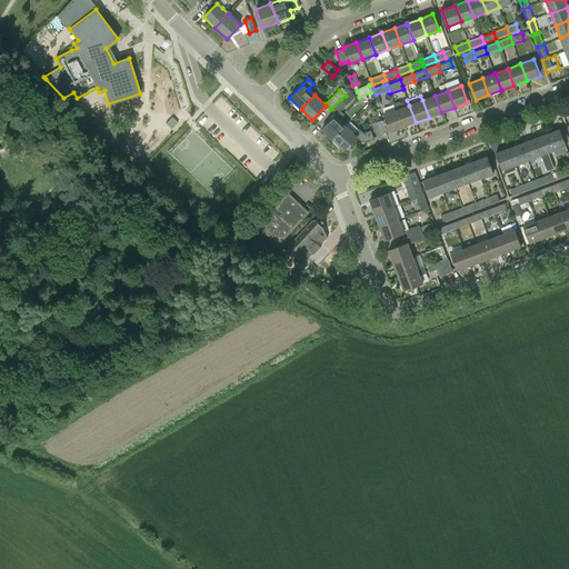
[(441,112),(435,96),(422,100),(429,118),(441,112)]
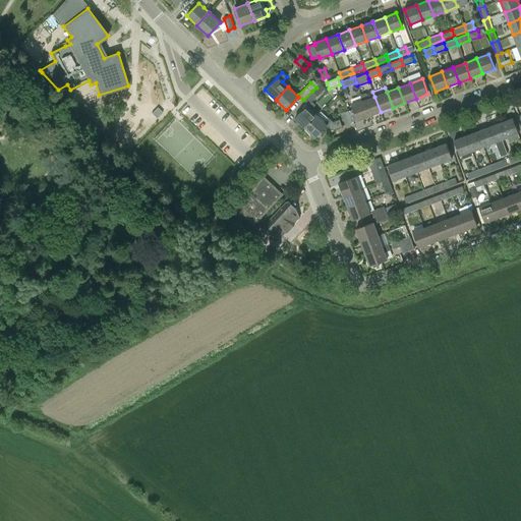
[(305,128),(317,115),(312,110),(315,105),(311,102),(317,96),(312,91),(303,100),(308,104),(294,118),(305,128)]
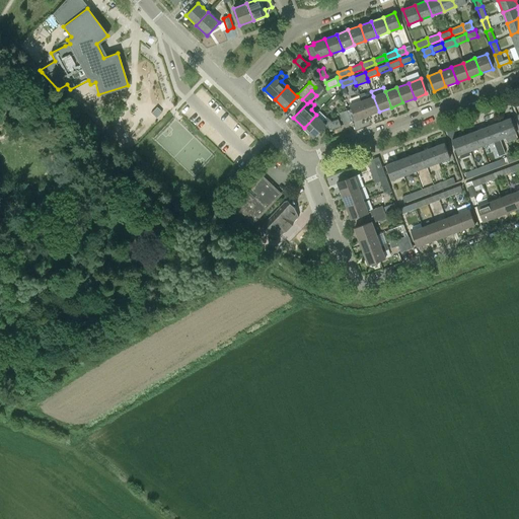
[(373,96),(367,98),(365,92),(360,94),(362,100),(368,116),(379,112),(373,96)]
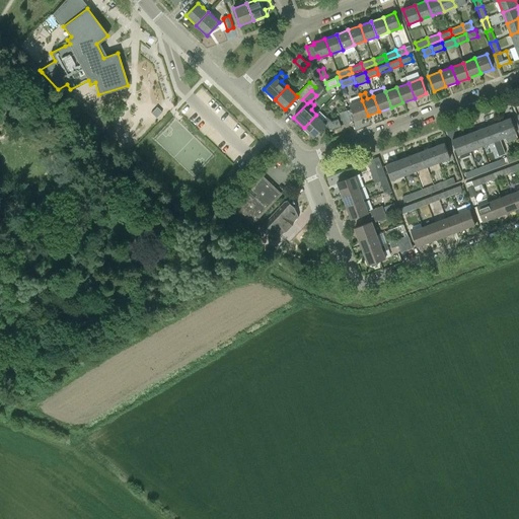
[(356,121),(368,116),(362,100),(350,105),(356,121)]
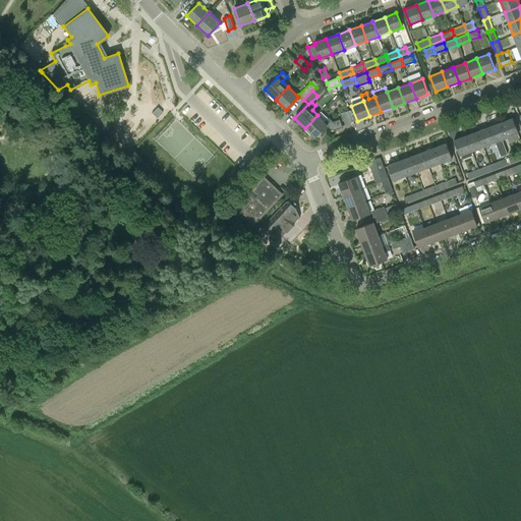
[(157,107),(152,114),(157,118),(163,112),(157,107)]
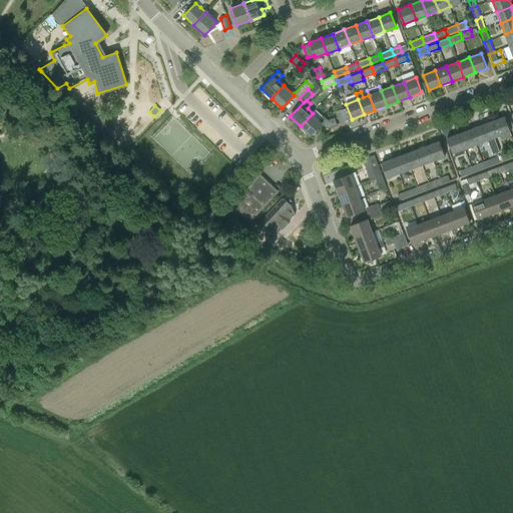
[(340,123),(347,120),(343,109),(336,111),(340,123)]
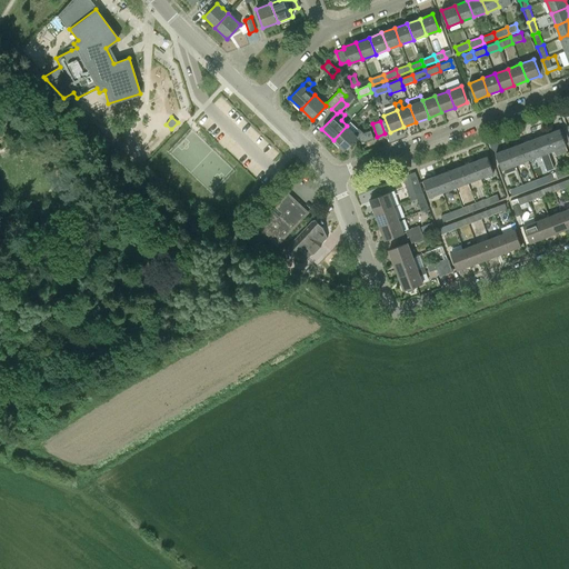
[(359,128),(353,133),(347,126),(333,140),(345,150),(357,137),(362,142),(373,138),(370,130),(363,132),(359,128)]
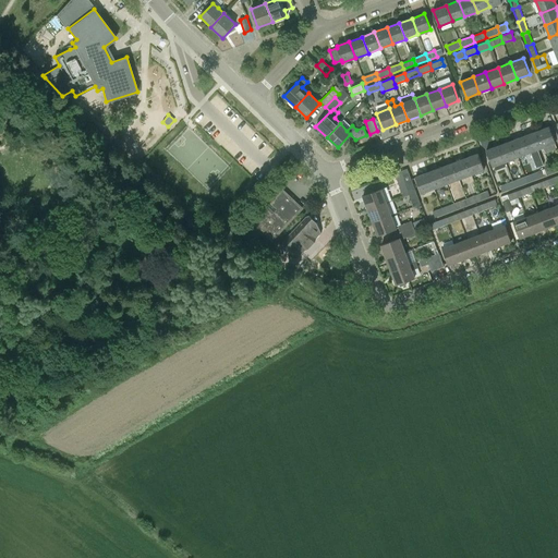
[(536,132),(543,148),(556,143),(549,126),(536,132)]
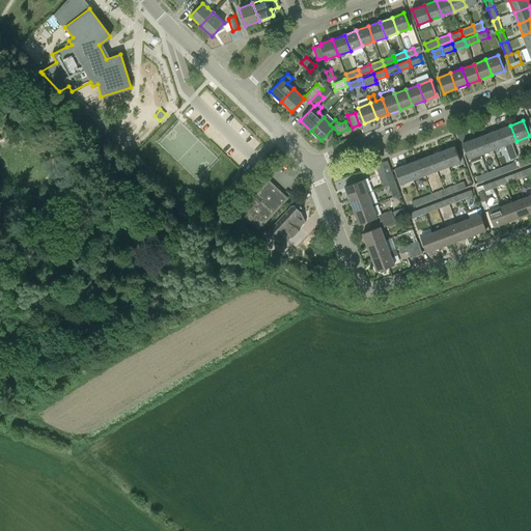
[(499,130),(504,145),(516,141),(510,126),(499,130)]
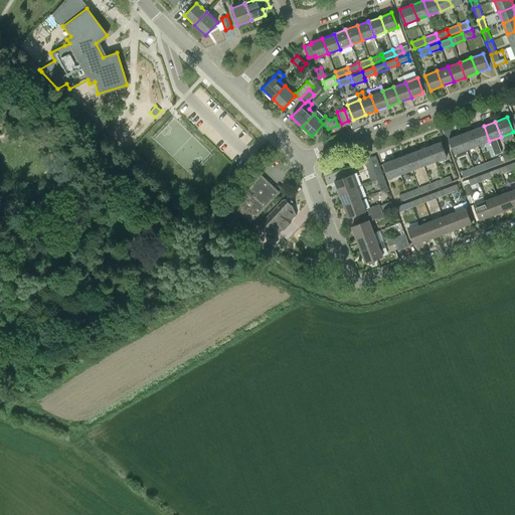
[(472,130),(478,145),(489,141),(484,126),(472,130)]
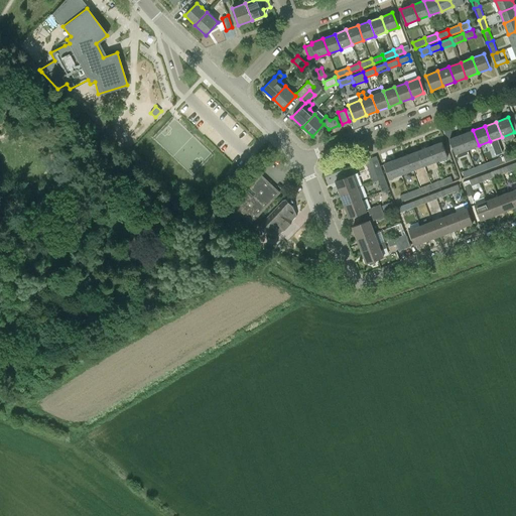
[(462,135),(468,150),(479,145),(473,130),(462,135)]
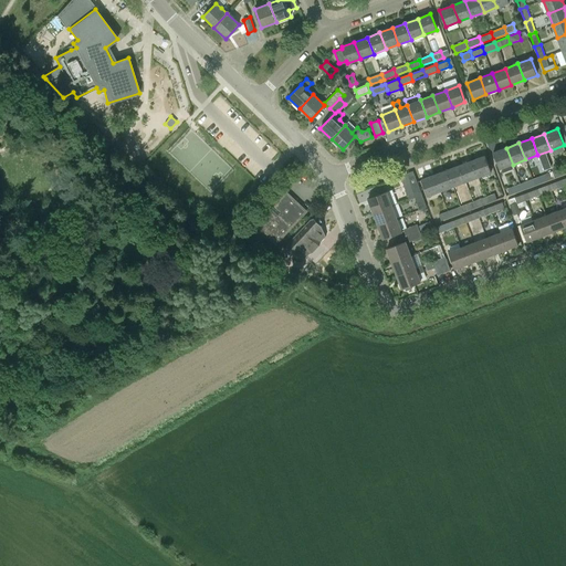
[(513,165),(506,148),(493,153),(500,169),(513,165)]
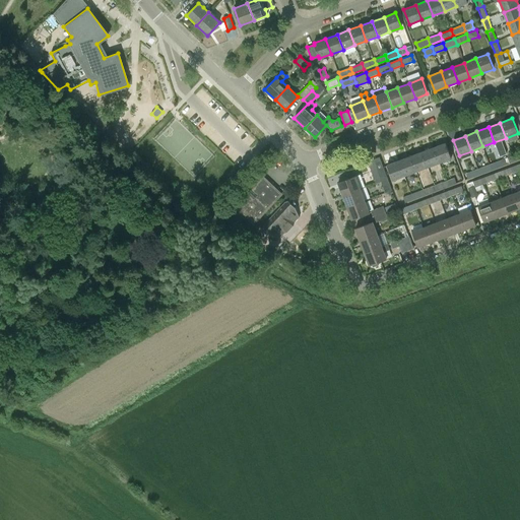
[(434,147),(439,163),(451,158),(446,143),(434,147)]
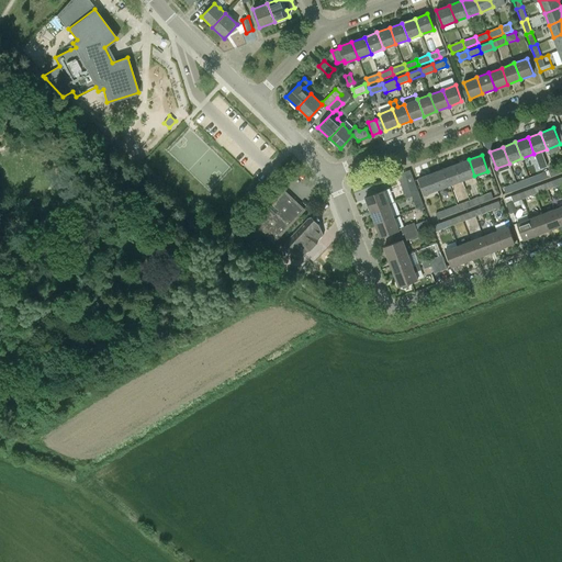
[(456,165),(462,181),(474,176),(469,159),(456,165)]
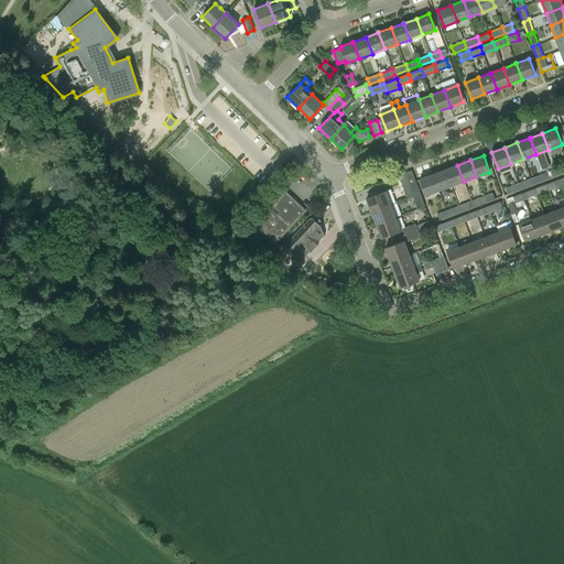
[(445,170),(451,186),(464,182),(457,165),(445,170)]
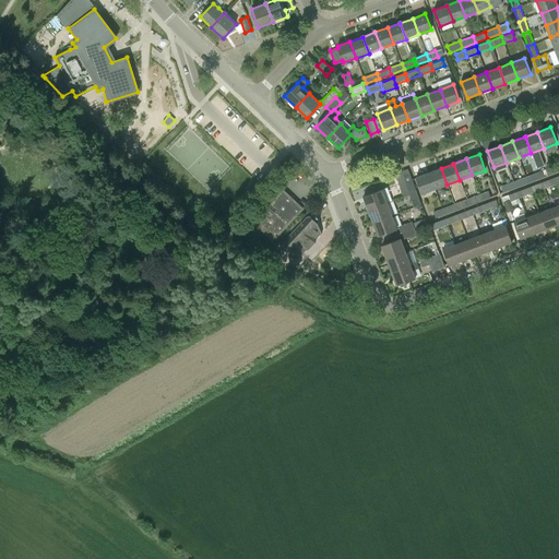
[(428,173),(435,189),(447,185),(441,168),(428,173)]
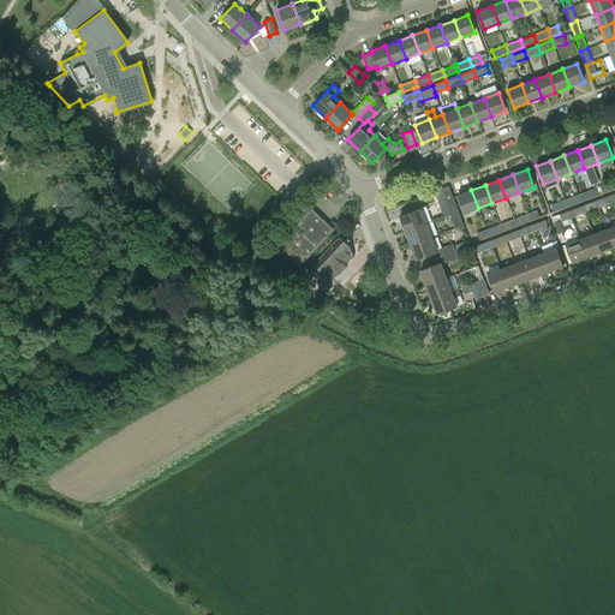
[(609,191),(607,185),(592,190),(595,196),(609,191)]
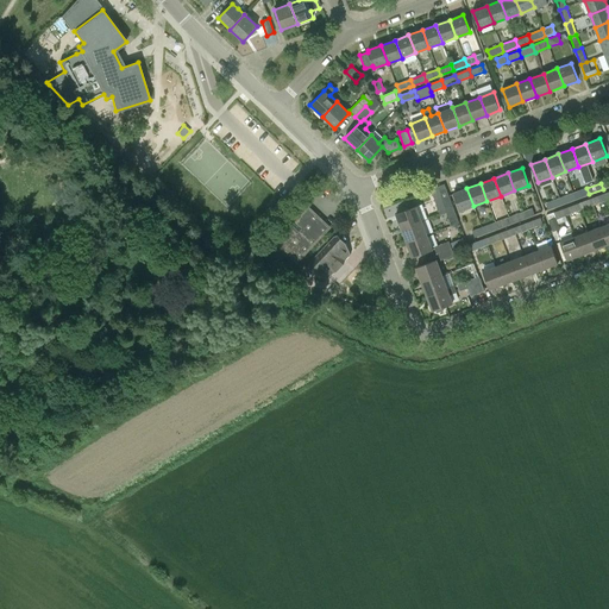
[(473,206),(466,188),(453,194),(459,212),(473,206)]
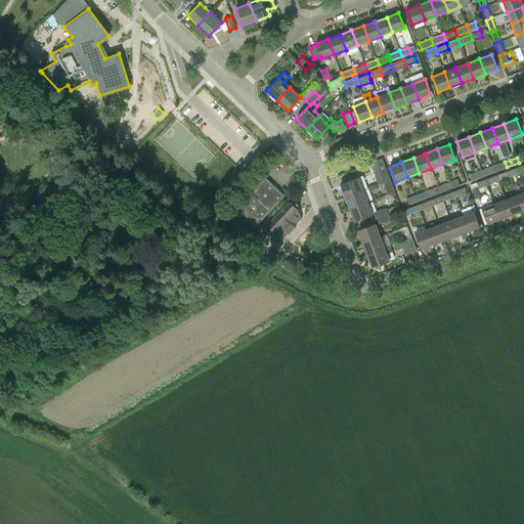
[(507,167),(505,162),(493,166),(495,172),(507,167)]
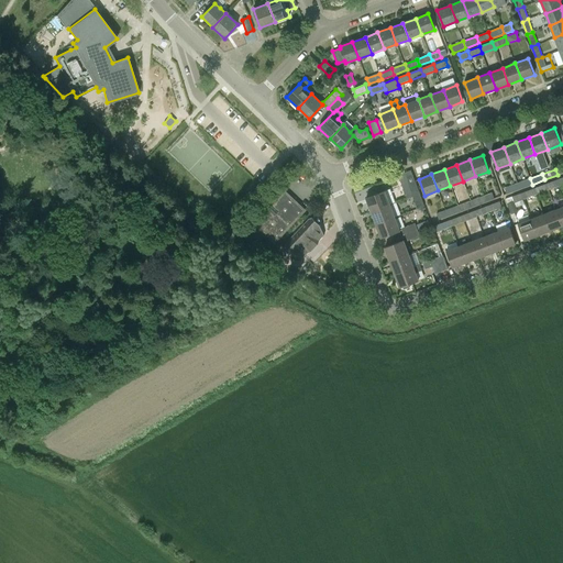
[(407,199),(412,197),(414,196),(408,183),(406,176),(399,179),(399,177),(394,179),(396,185),(400,184),(407,199)]
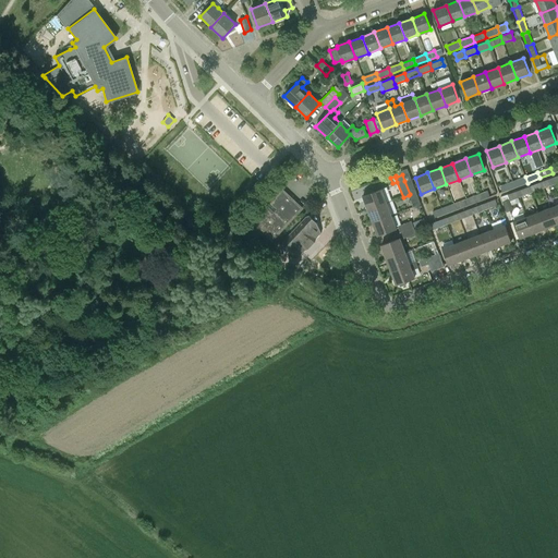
[(528,183),(525,177),(512,182),(514,187),(528,183)]
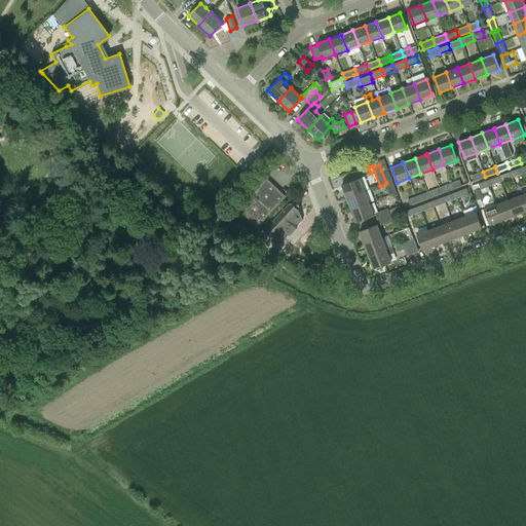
[(510,172),(513,177),(524,173),(522,166),(510,172)]
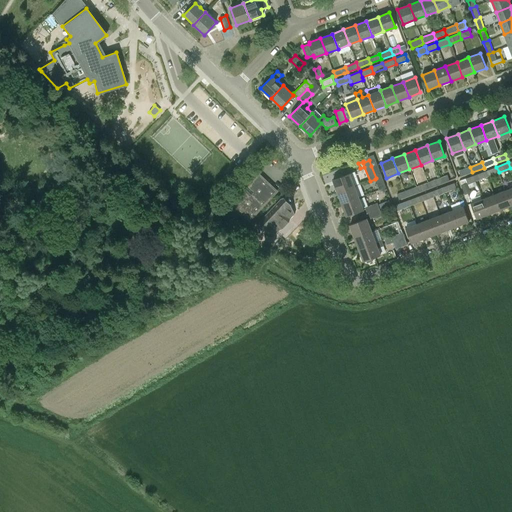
[(377,164),(371,166),(376,178),(375,179),(379,190),(386,187),(377,164)]
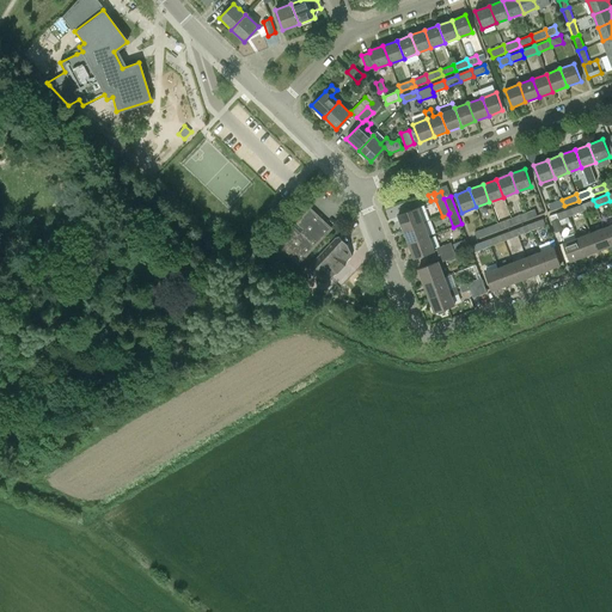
[(549,204),(551,210),(564,206),(562,200),(549,204)]
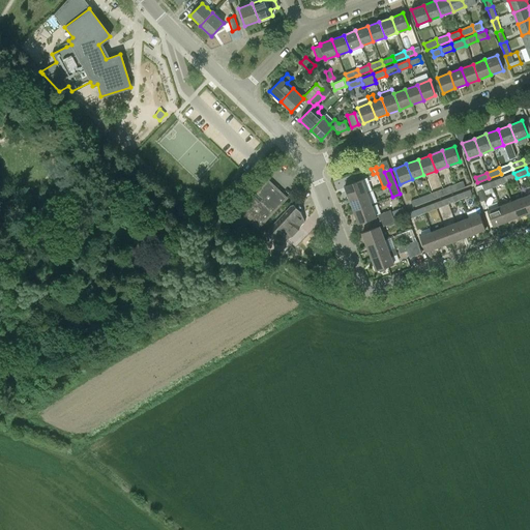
[(502,177),(504,183),(517,178),(513,173),(502,177)]
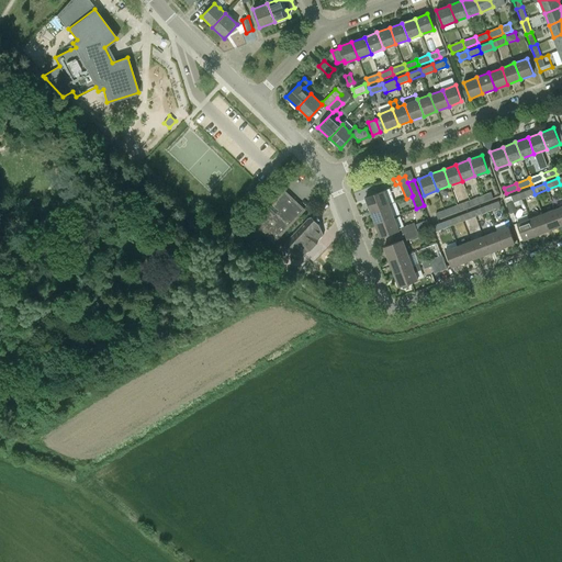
[(362,188),(364,194),(371,192),(372,194),(377,193),(374,184),(362,188)]
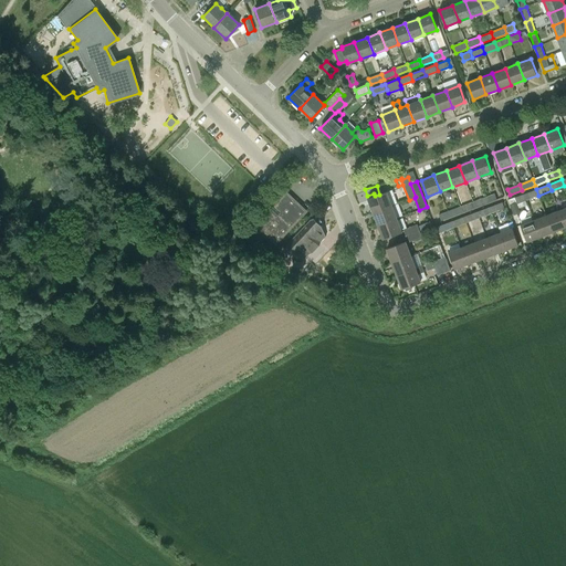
[(524,194),(526,200),(538,196),(536,189),(524,194)]
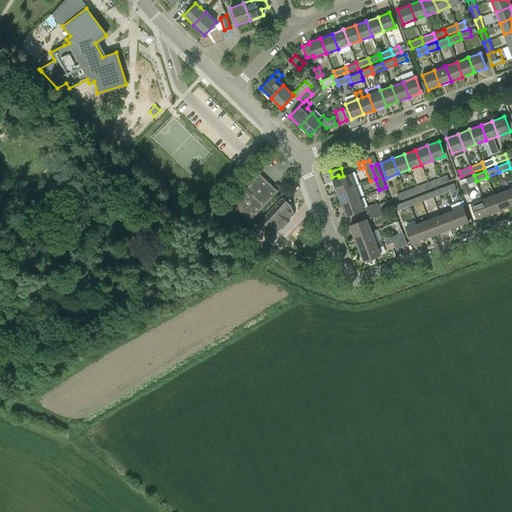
[(333,180),(337,192),(354,185),(354,186),(359,184),(355,172),(333,180)]
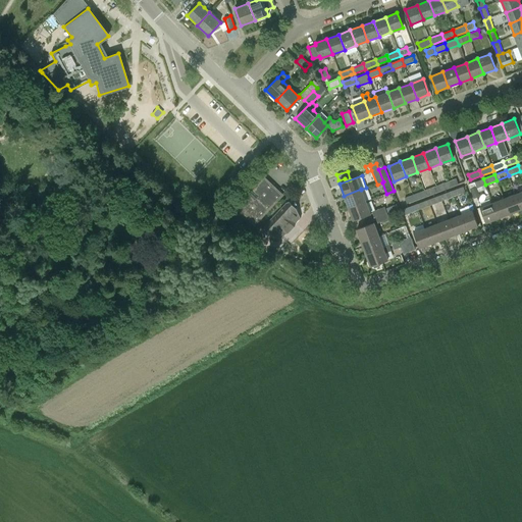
[(255,224),(282,195),(264,178),(252,191),(251,190),(248,194),(249,195),(237,207),(255,224)]
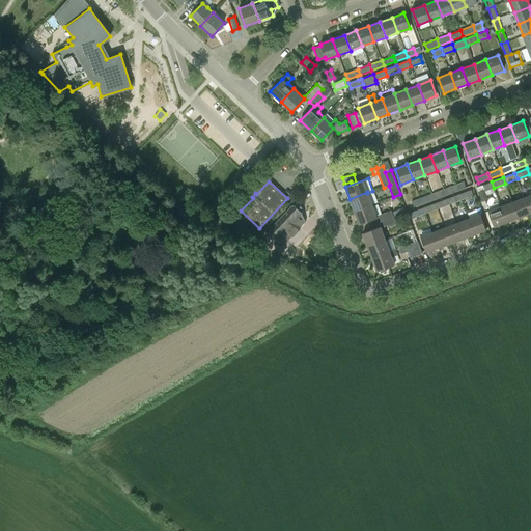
[(467,188),(464,182),(455,185),(457,191),(467,188)]
